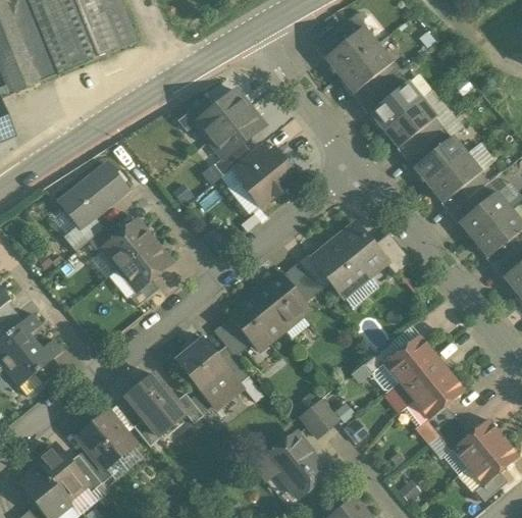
[(0,0),(0,60),(6,76),(31,66),(3,0),(0,0)]
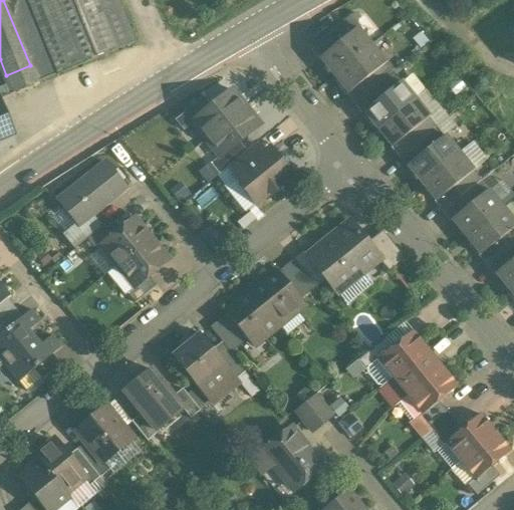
[(57,71),(28,0),(3,0),(30,65),(36,80),(57,71)]
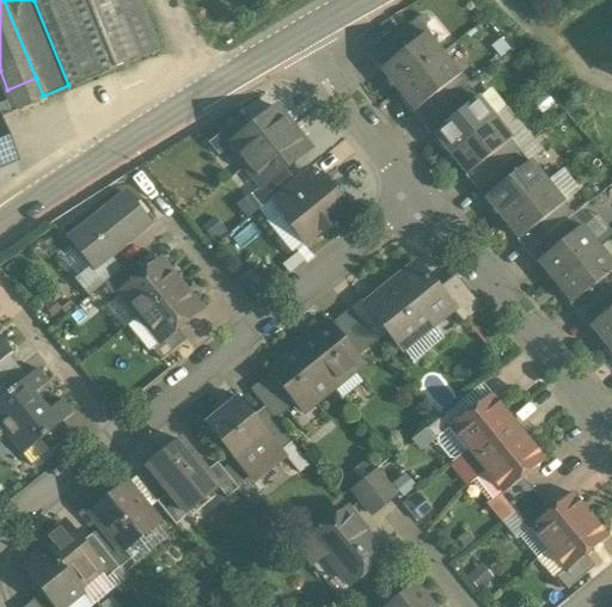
[(34,0),(68,85),(159,48),(140,0),(34,0)]
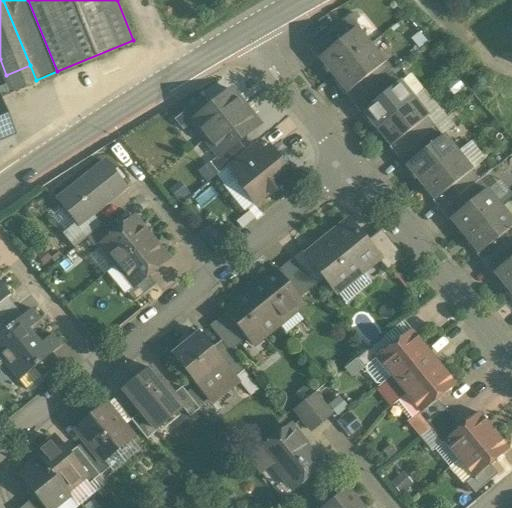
[(356,13),(349,15),(328,33),(335,42),(355,26),(355,27),(356,13)]
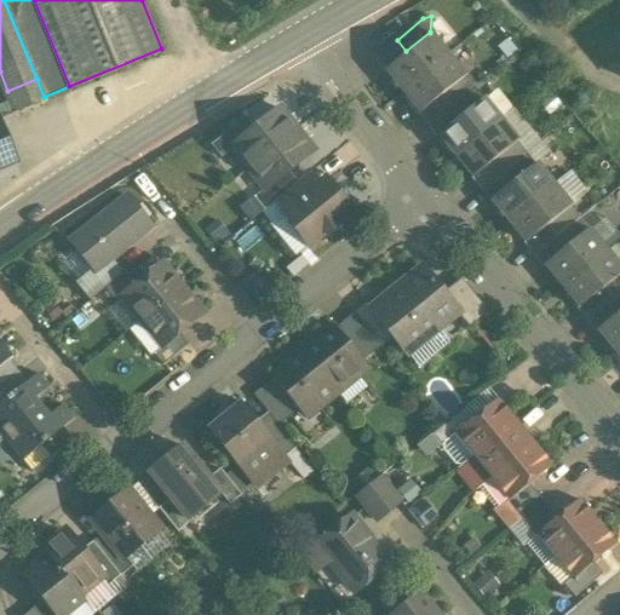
[(406,51),(385,68),(386,68),(402,88),(447,53),(430,33),(430,32),(406,51)]
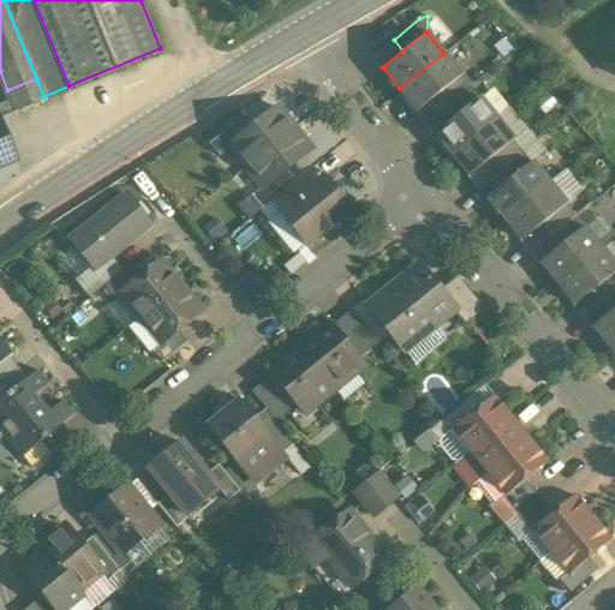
[(394,40),(371,58),(381,70),(383,67),(382,67),(402,51),(394,40)]
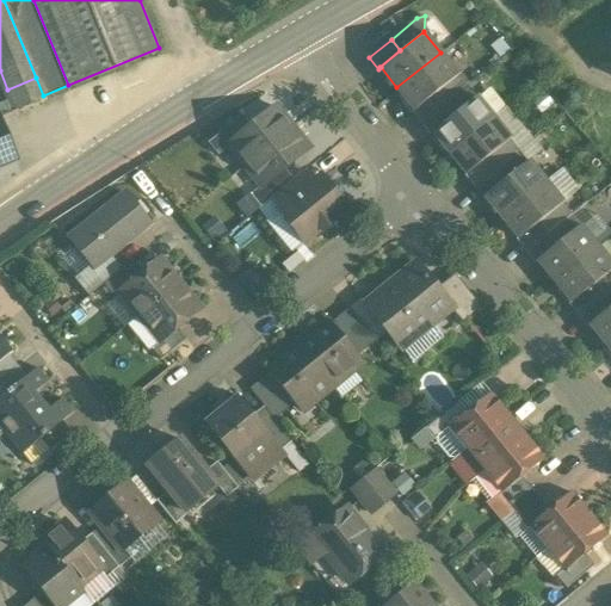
[(440,53),(396,87),(413,107),(414,109),(457,73),(440,53)]
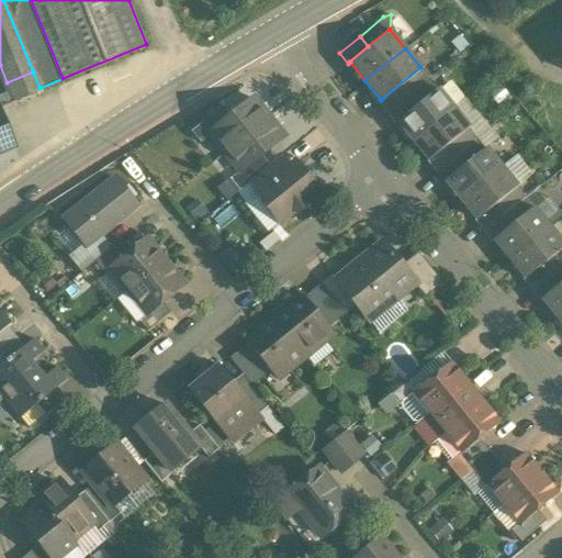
[(420,67),(381,100),(380,99),(379,100),(388,111),(428,77),(420,67)]
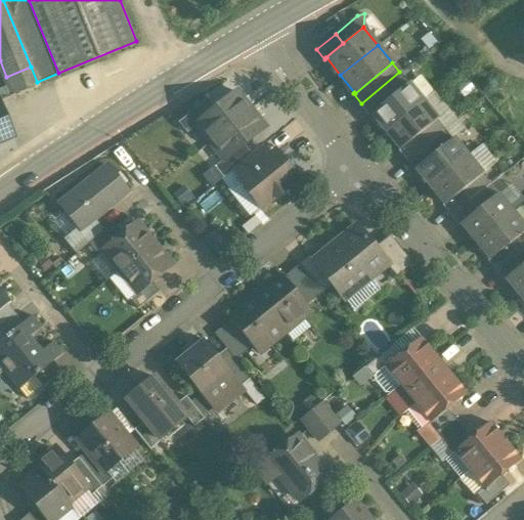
[(31,67),(6,77),(13,95),(38,85),(37,82),(31,67)]
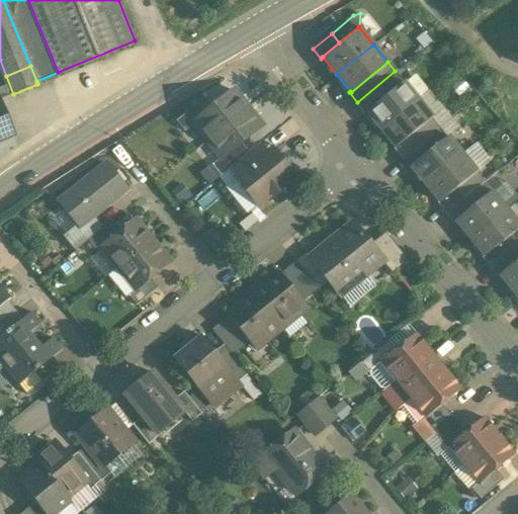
[(395,71),(357,102),(365,112),(366,111),(366,110),(403,81),(395,71)]
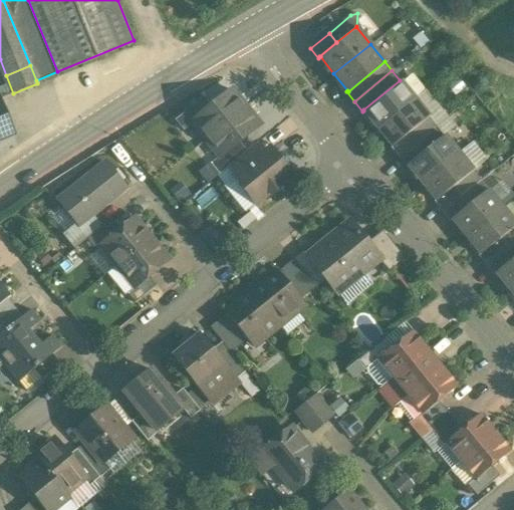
[(415,97),(400,80),(363,109),(363,110),(377,128),(415,97)]
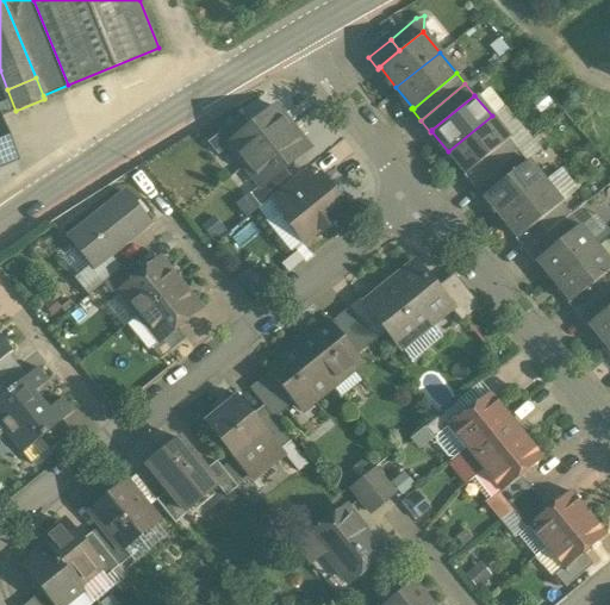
[(506,104),(492,116),(509,137),(517,148),(533,136),(506,104)]
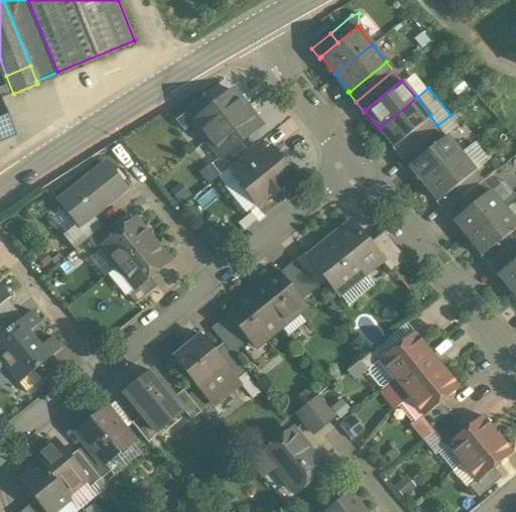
[(211,106),(191,121),(192,122),(206,139),(246,106),(232,89),(211,106)]
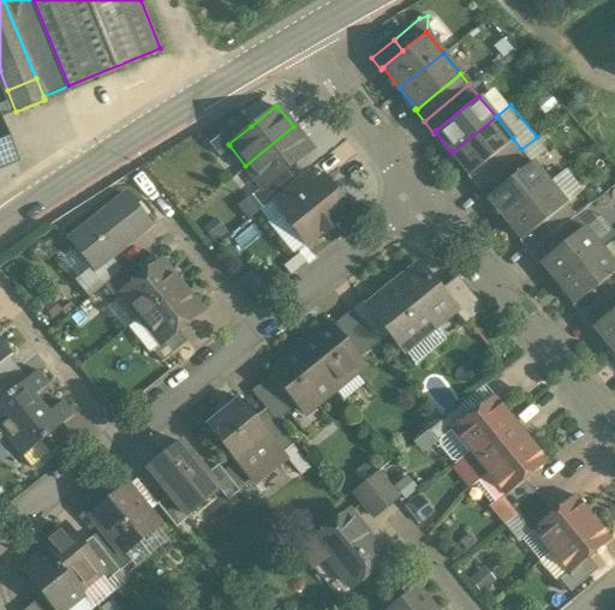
[(243,114),(209,142),(219,154),(230,145),(228,144),(251,126),(243,114)]
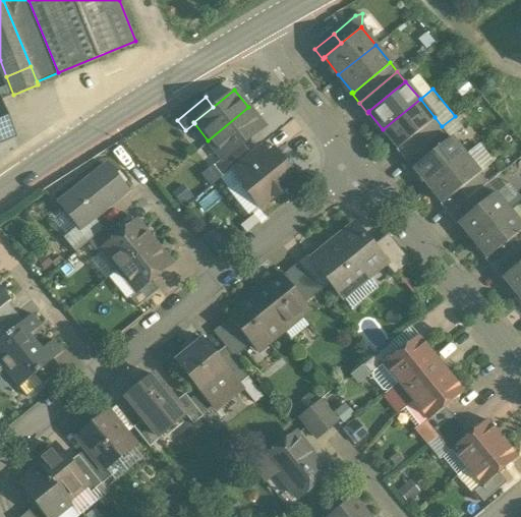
[(435,117),(420,99),(383,129),(397,147),(397,148),(435,117)]
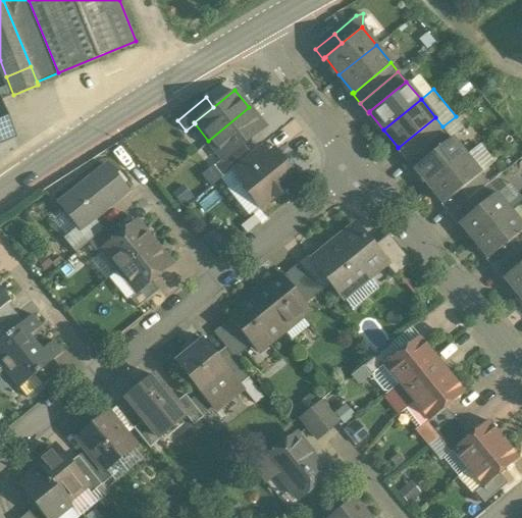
[(0,103),(0,141),(13,136),(12,134),(5,116),(0,103)]
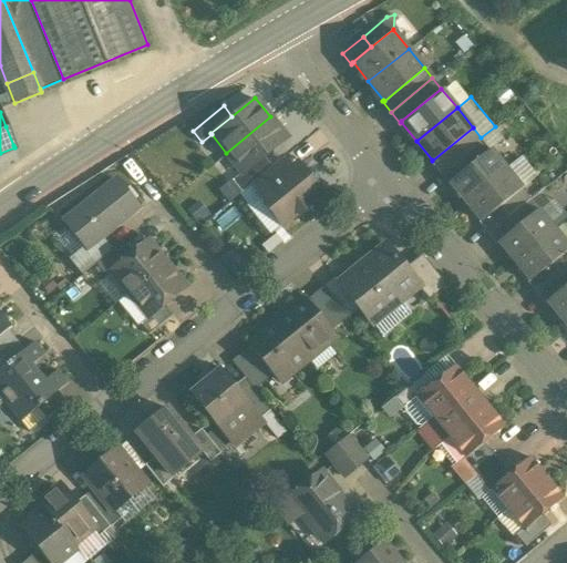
[(270,116),(226,153),(240,171),(241,172),(263,155),(286,136),(270,116)]
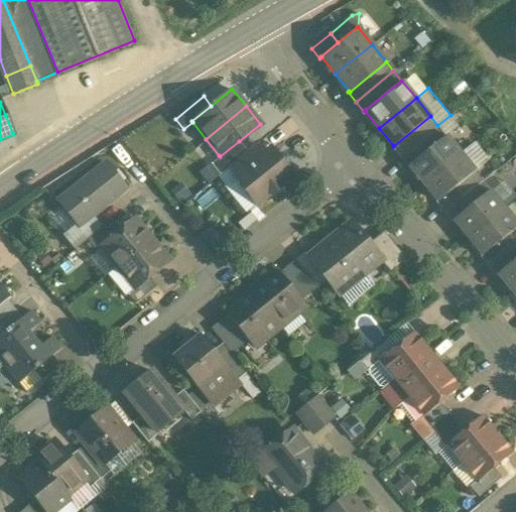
[(430,116),(393,146),(393,145),(391,147),(399,156),(437,125),(430,116)]
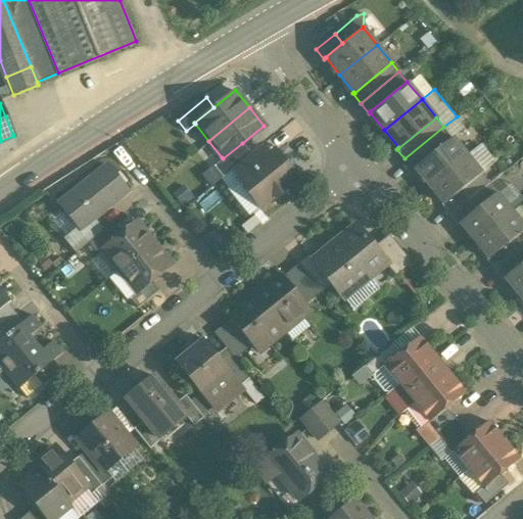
[(452,137),(443,127),(405,158),(414,170),(415,168),(414,167),(452,137)]
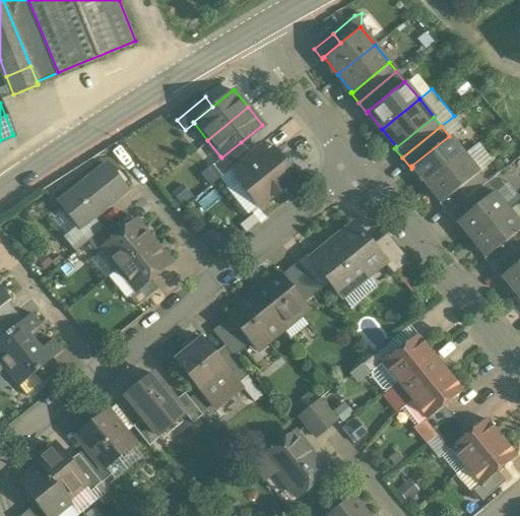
[(463,153),(449,136),(411,166),(412,167),(427,184),(463,153)]
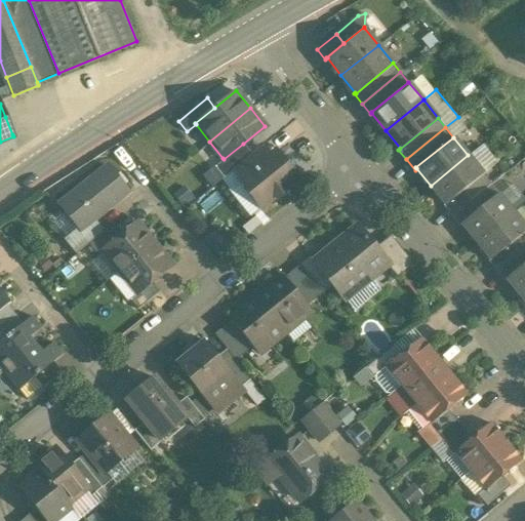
[(243,144),(224,159),(223,158),(214,165),(223,176),(232,169),(251,153),(243,144)]
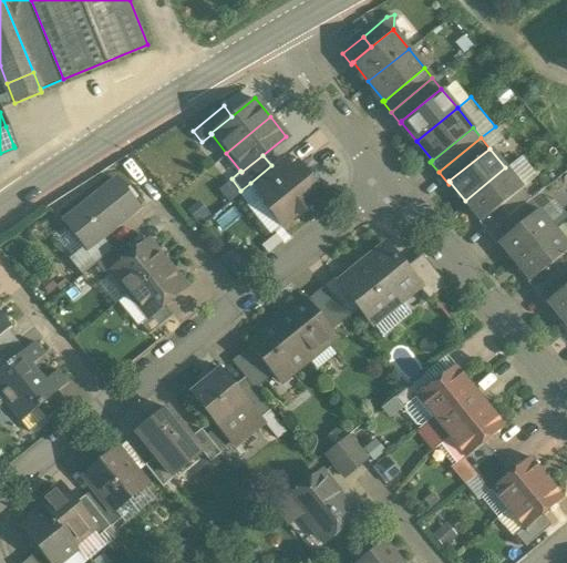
[(521,155),(505,167),(521,187),(536,175),(521,155)]
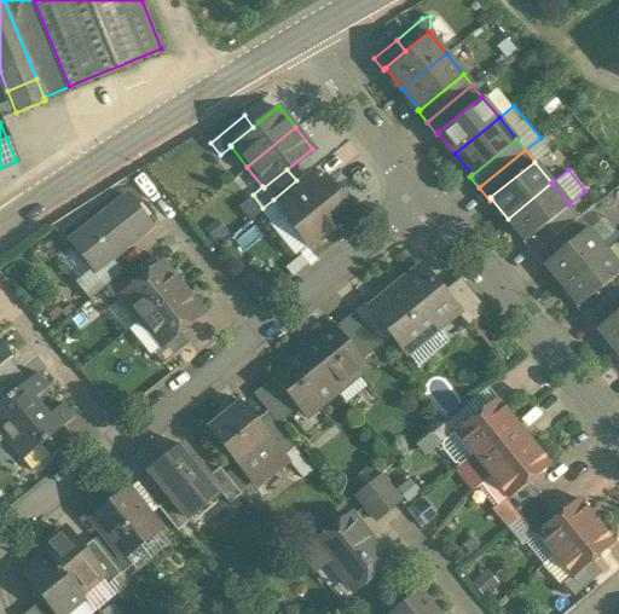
[(306,191),(282,210),(308,243),(323,230),(325,233),(339,222),(335,220),(350,209),(325,179),(311,190),(310,189),(306,191)]
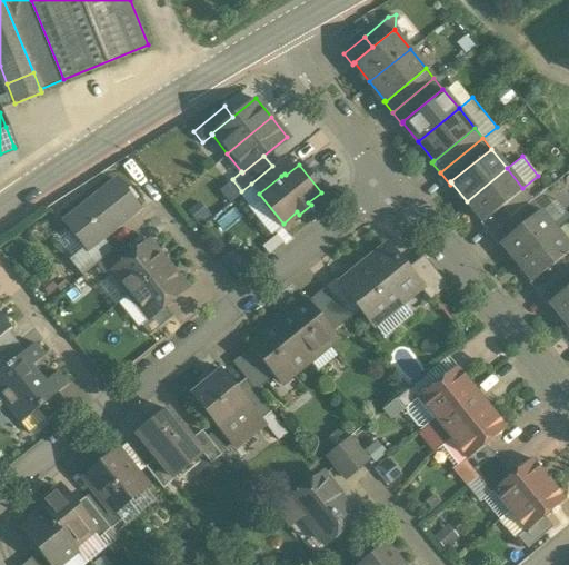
[(272,166),(251,184),(259,194),(281,176),(272,166)]
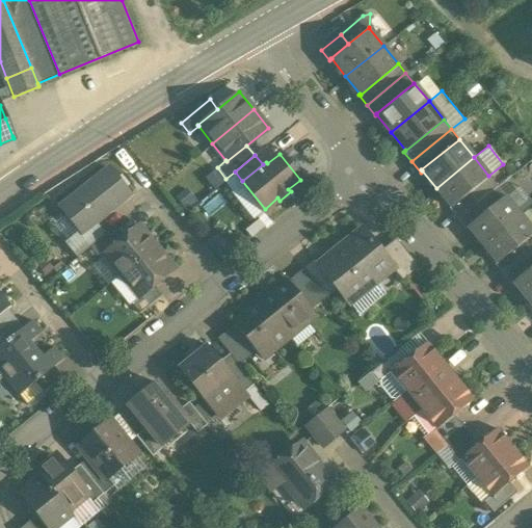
[(474,157),(436,188),(450,206),(451,206),(469,192),(488,176),(474,157)]
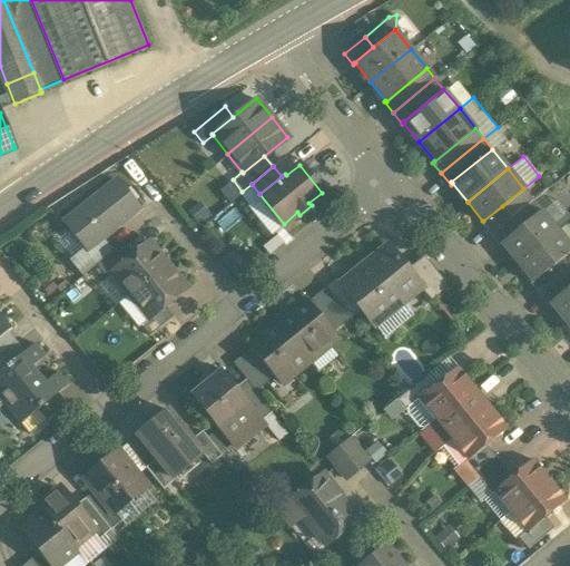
[(116,178),(64,220),(85,245),(87,250),(102,236),(139,207),(116,178)]
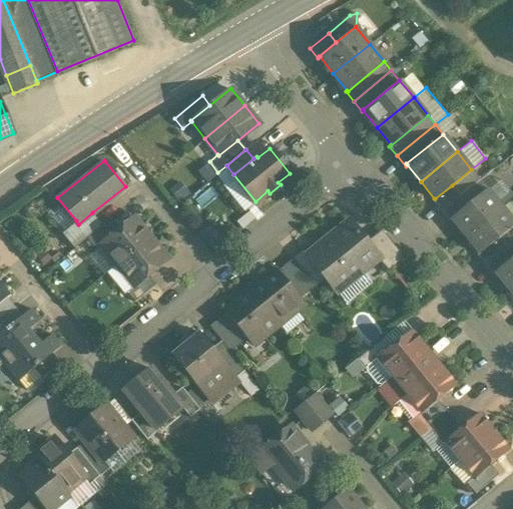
[(255,201),(233,174),(226,165),(217,172),(215,174),(244,209),(255,201)]
